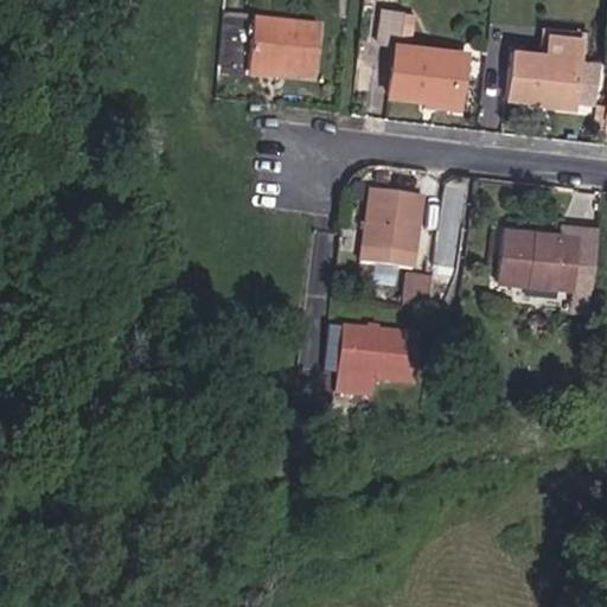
[(453,104),(460,52),(409,46),(414,16),(400,14),(401,13),(381,11),(376,43),(395,45),(388,96),(453,104)]
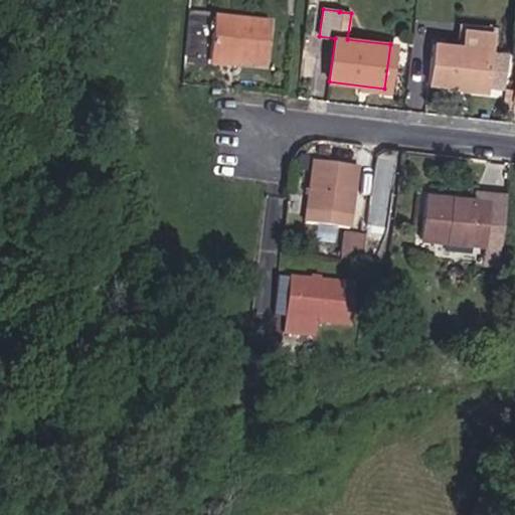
[(266,64),(270,24),(213,19),(213,13),(188,11),(184,57),(266,64)]
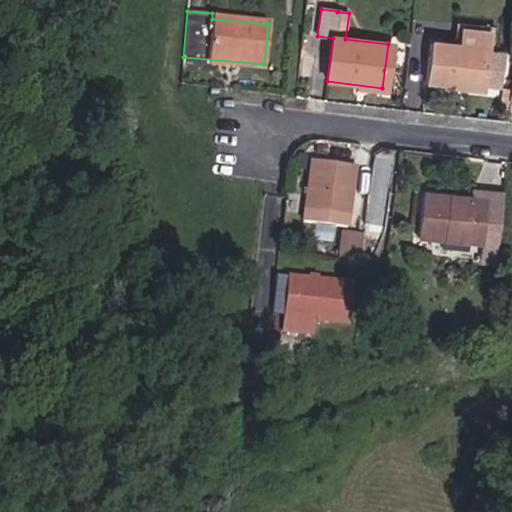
[(490,52),(493,28),(438,24),(436,43),(430,42),(426,83),(485,90),(490,52)]
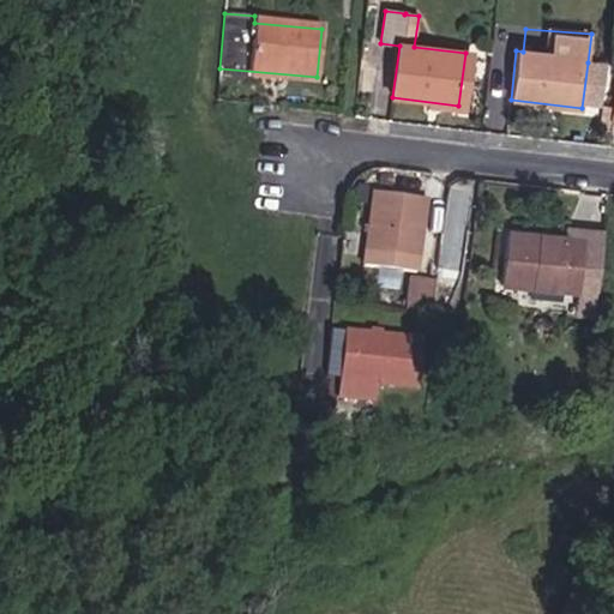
[(464,106),(471,54),(465,53),(458,106),(464,106)]
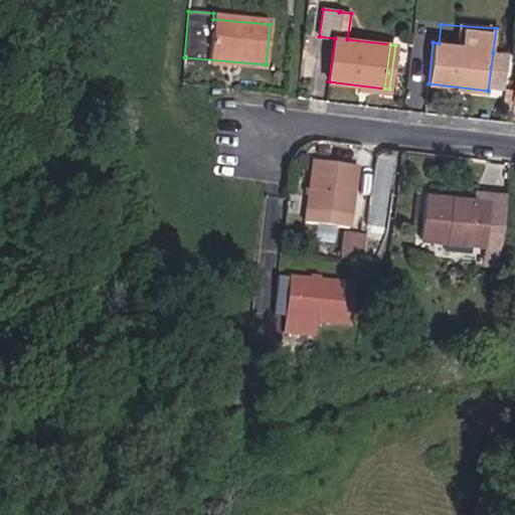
[(502,86),(506,53),(493,52),(489,84),(502,86)]
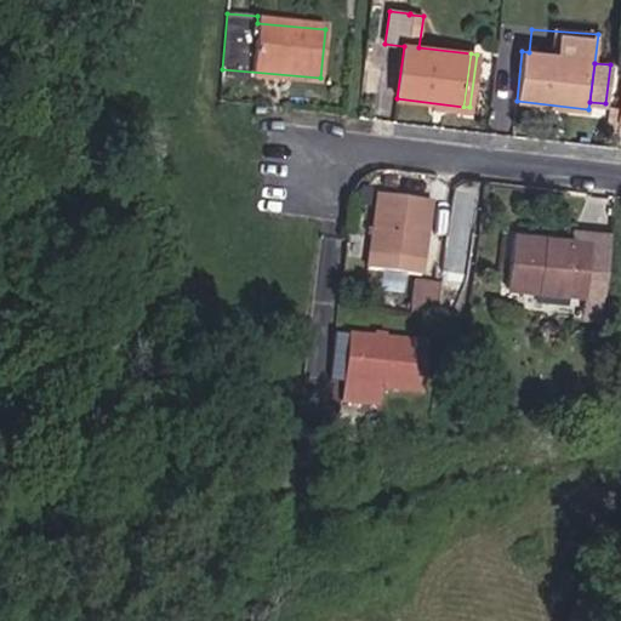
[(425,261),(431,200),(376,195),(369,255),(425,261)]
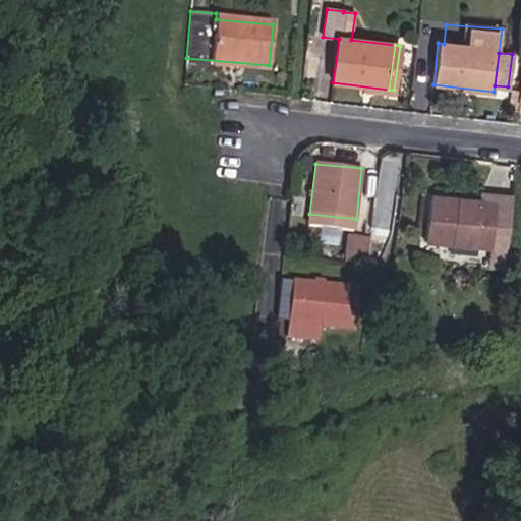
[(512,207),(513,196),(481,193),(481,204),(512,207)]
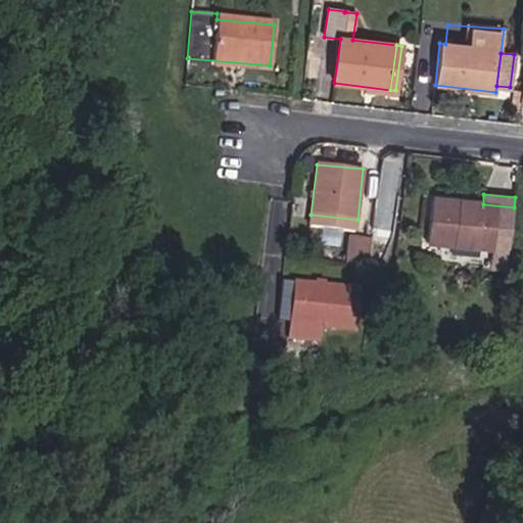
[(510,250),(514,207),(483,204),(431,199),(426,244),(510,250)]
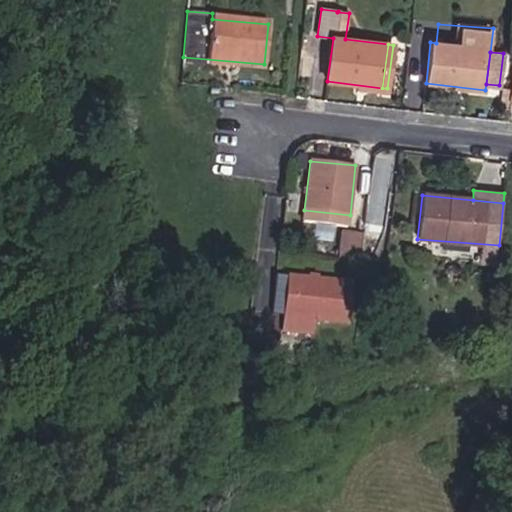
[(362,262),(365,234),(342,231),(337,258),(362,262)]
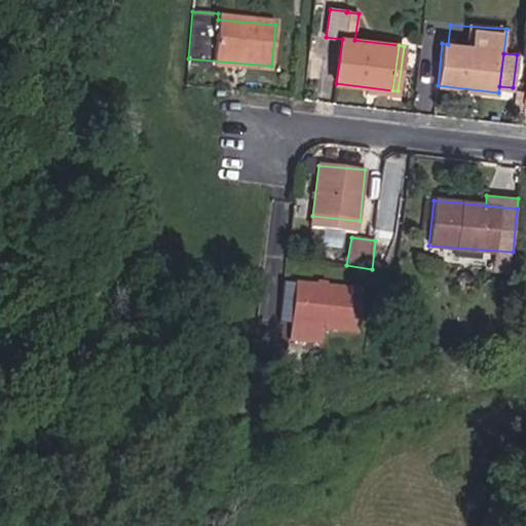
[(359,332),(363,291),(284,285),(279,325),(291,326),(290,341),(322,344),(324,329),(359,332)]
